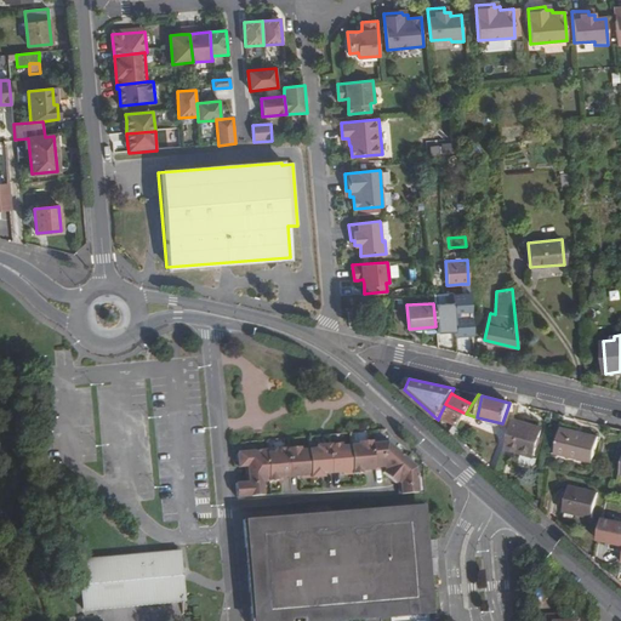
[(439,416),(459,427),(466,414),(445,404),(439,416)]
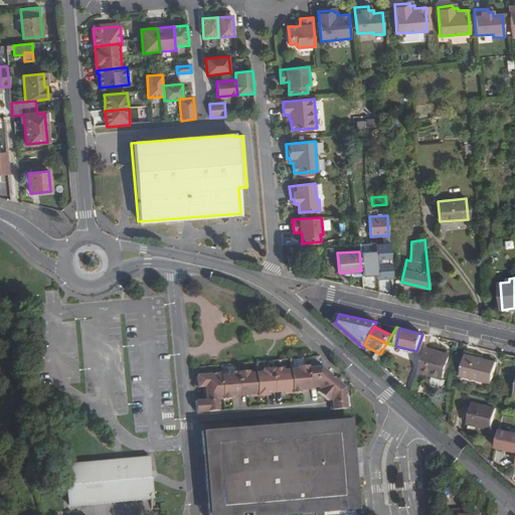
[(451,355),(425,347),(417,372),(443,380),(451,355)]
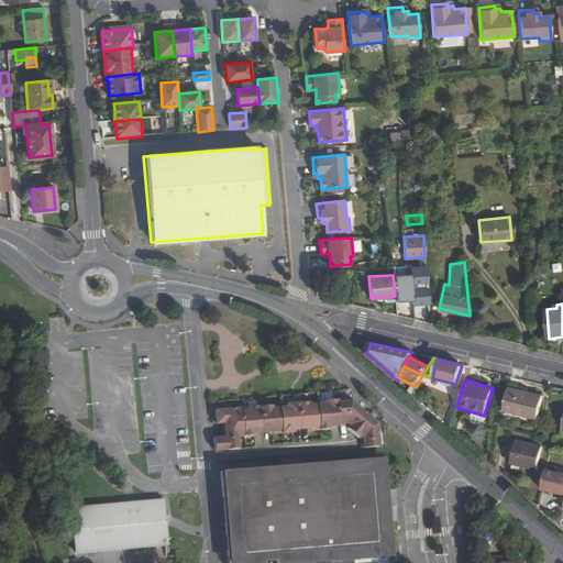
[(537,419),(542,396),(508,387),(504,411),(537,419)]
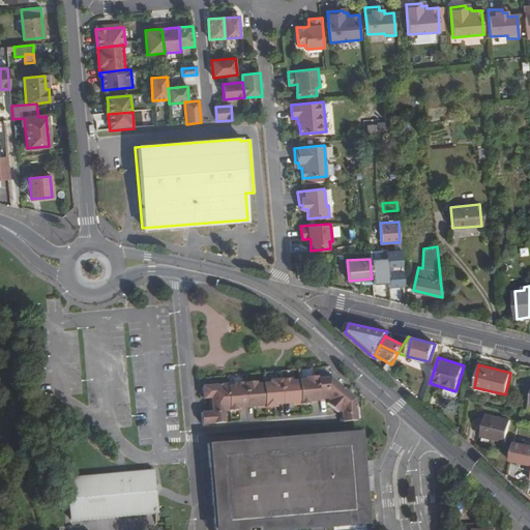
[(298,380),(299,403),(307,403),(306,401),(311,400),(318,400),(317,398),(315,375),(303,377),(304,379),(298,380)]
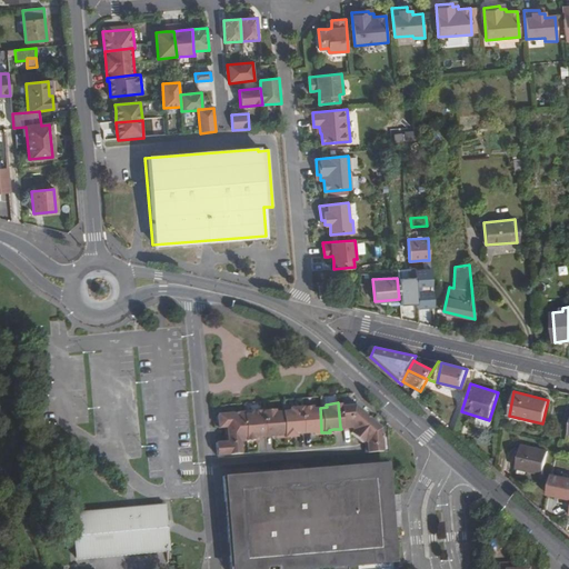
[(347,402),(338,402),(340,427),(349,427),(351,428),(348,431),(355,437),(369,419),(351,405),(347,405),(347,402)]
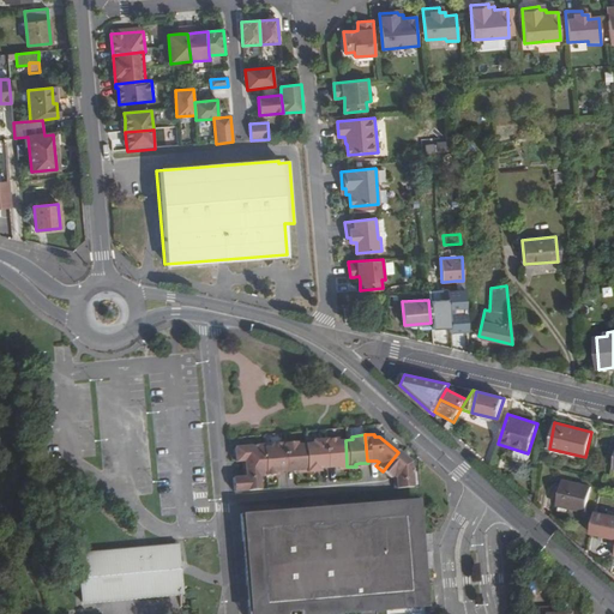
[(336,438),(324,439),(326,467),(335,465),(338,465),(338,468),(347,467),(345,440),(337,441),(336,438)]
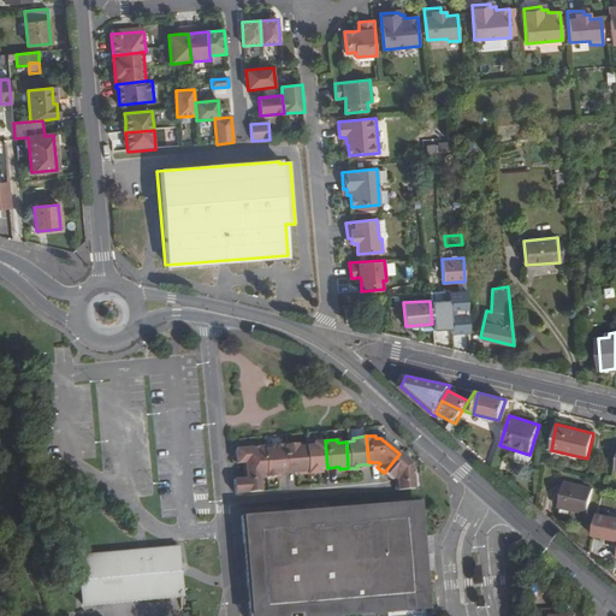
[(313,445),(304,445),(307,473),(317,472),(317,469),(320,469),(327,468),(325,440),(313,442),(313,445)]
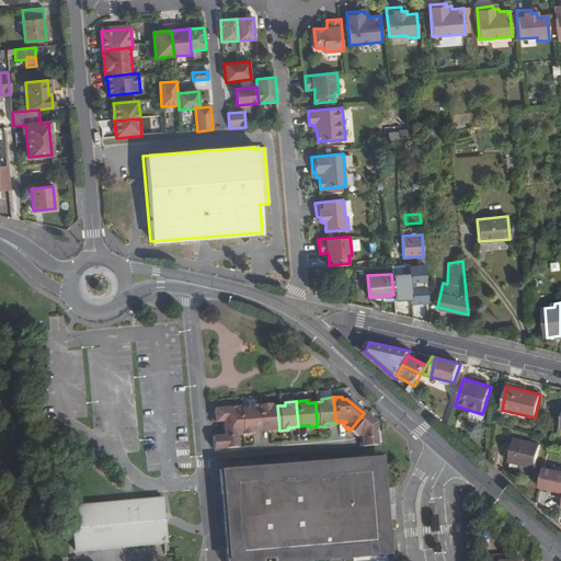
[(248,409),(240,409),(242,426),(243,434),(251,433),(251,431),(254,431),(261,430),(259,404),(248,405),(248,409)]
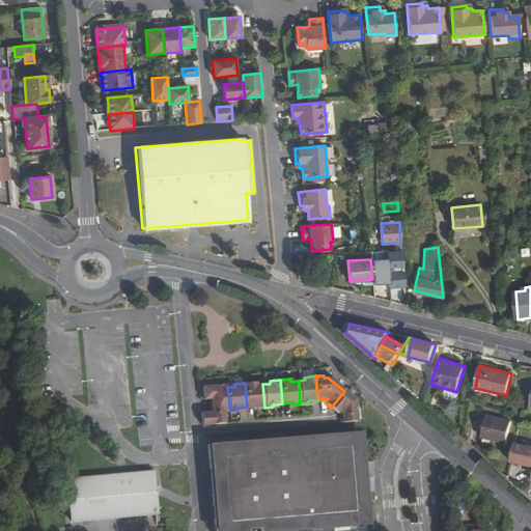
[(256,383),(245,383),(247,407),(254,407),(257,406),(257,408),(264,408),(262,384),(256,385),(256,383)]
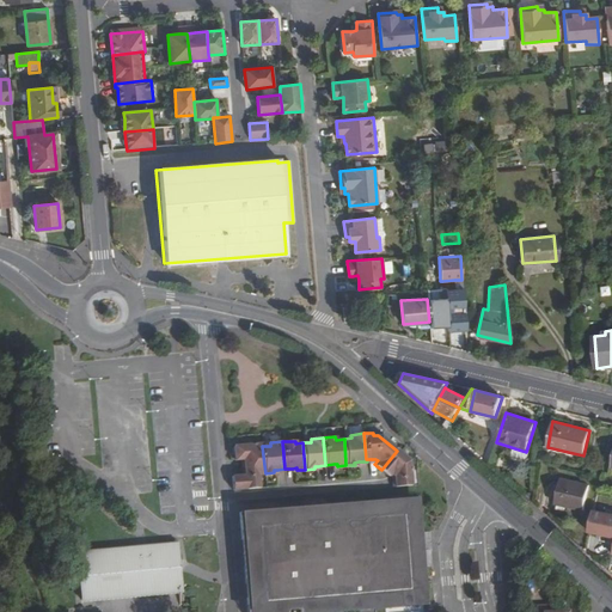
[(234,446),(236,460),(245,460),(246,466),(264,465),(262,446),(262,444),(234,446)]
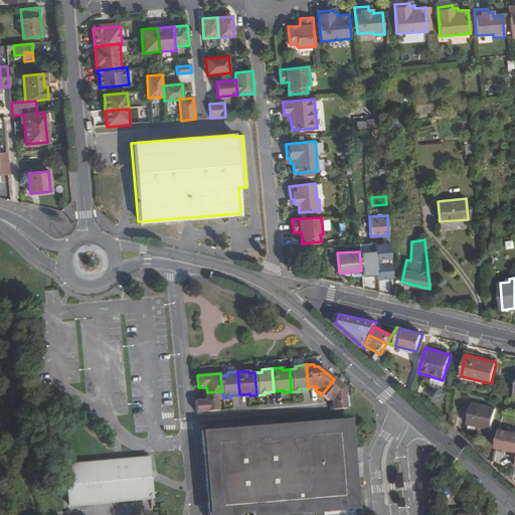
[(334,379),(321,395),(326,399),(328,396),(331,398),(332,407),(344,406),(342,385),(334,379)]
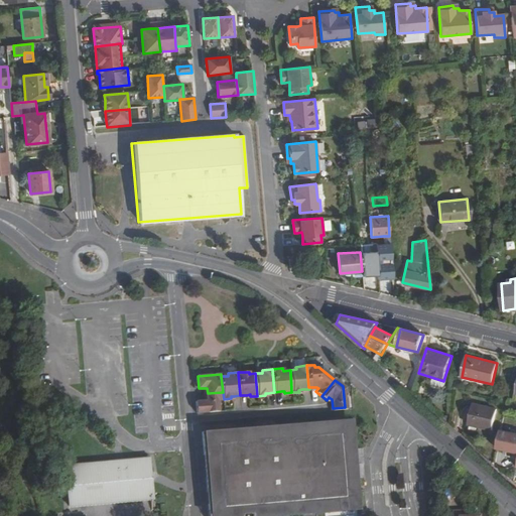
[(223,392),(208,393),(208,400),(205,400),(196,401),(197,412),(220,410),(219,400),(224,399),(223,392)]
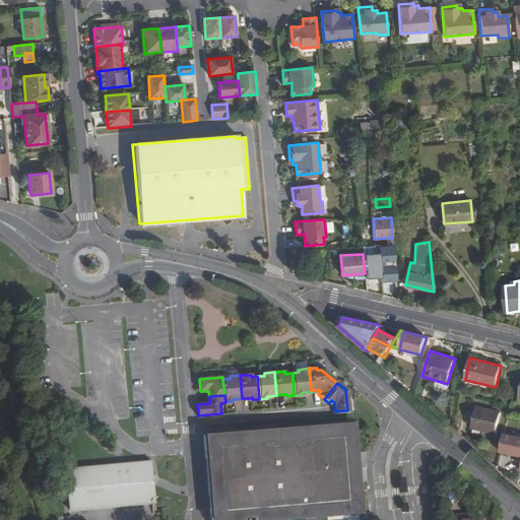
[(501,412),(476,407),(471,429),(496,434),(501,412)]
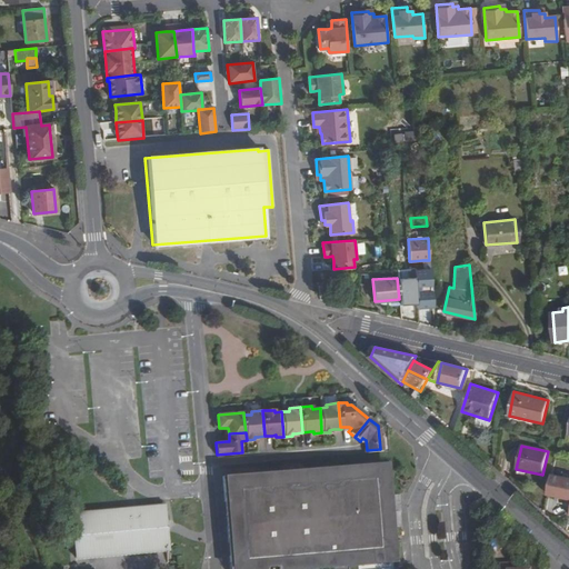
[(297,553),(298,568),(312,568),(398,561),(392,493),(390,462),(290,470),(291,486),(375,479),(378,512),(380,546),(297,553)]
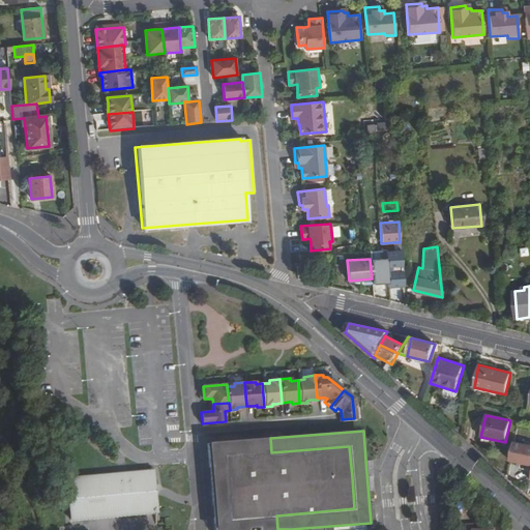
[(266,529),(277,529),(276,516),(354,508),(352,477),(349,446),(271,452),(270,438),(207,443),(214,529),(256,529),(255,518),(266,517),(266,529)]
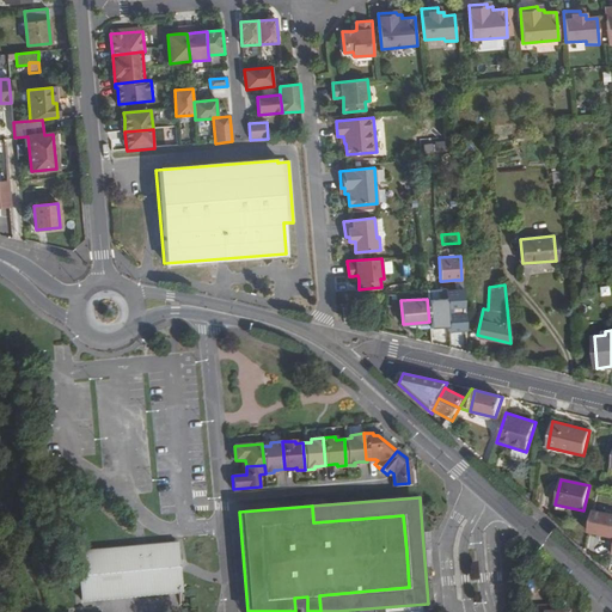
[(606,514),(593,512),(589,532),(601,534),(600,540),(611,543),(611,510),(607,510),(606,514)]
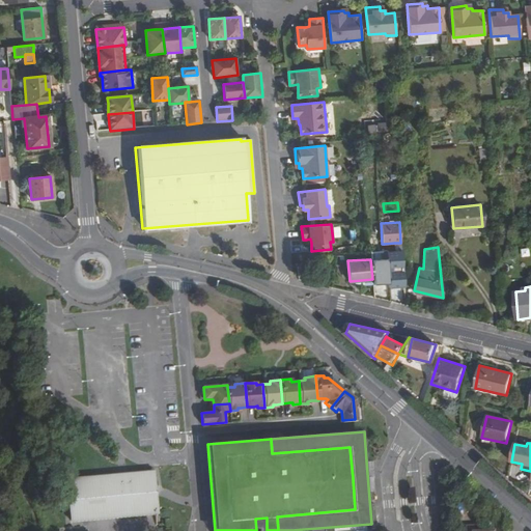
[(155,494),(152,473),(67,480),(68,499),(71,521),(157,513),(155,494)]
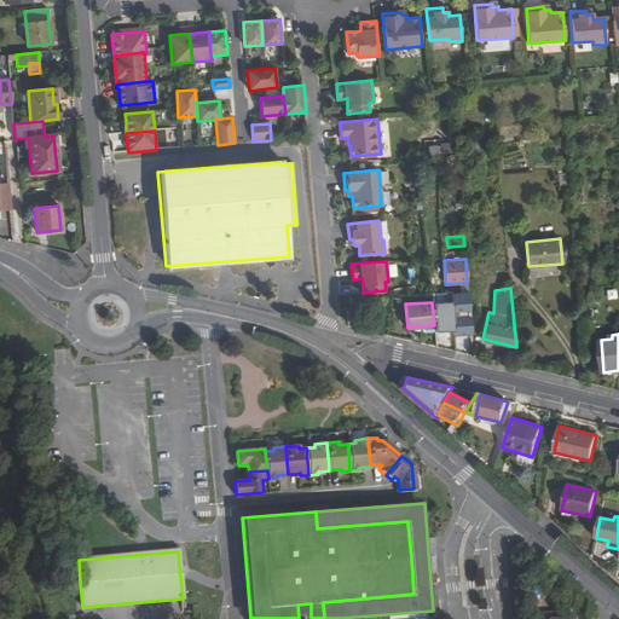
[(299,618),(311,618),(311,603),(298,605),(299,618)]
